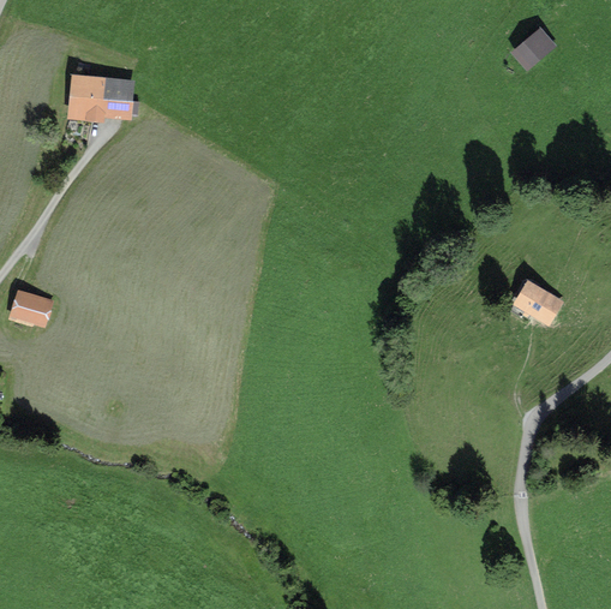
[(540,27),(515,47),(526,60),(551,40),(540,27)]
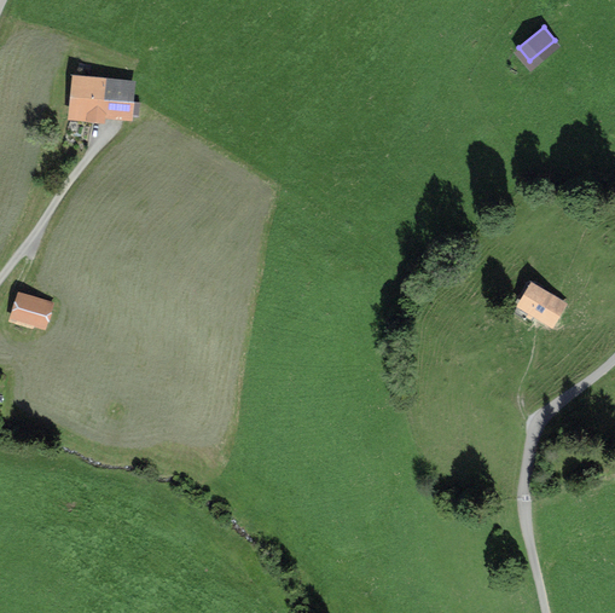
[(131,111),(132,96),(125,96),(98,92),(100,77),(76,75),(73,105),(131,111)]
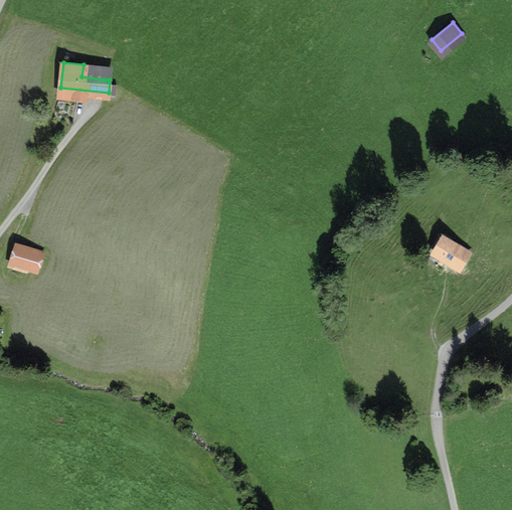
[(81,76),(104,79),(105,67),(83,64),(81,76)]
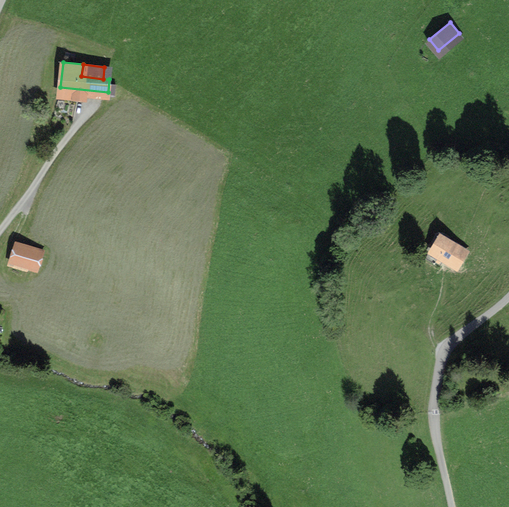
[(437,235),(430,248),(454,263),(462,250),(437,235)]
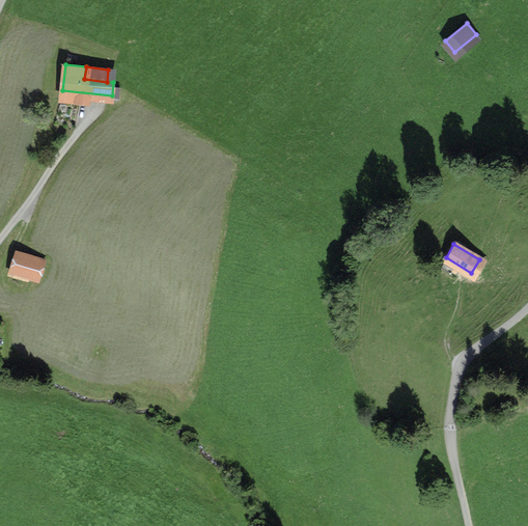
[(17,249),(10,267),(35,275),(40,257),(17,249)]
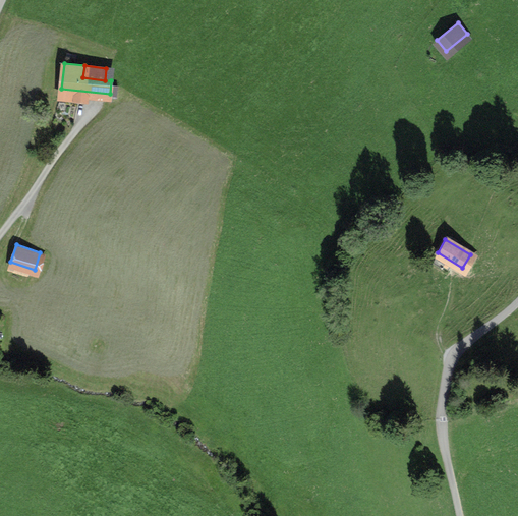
All buildings are outlined.
